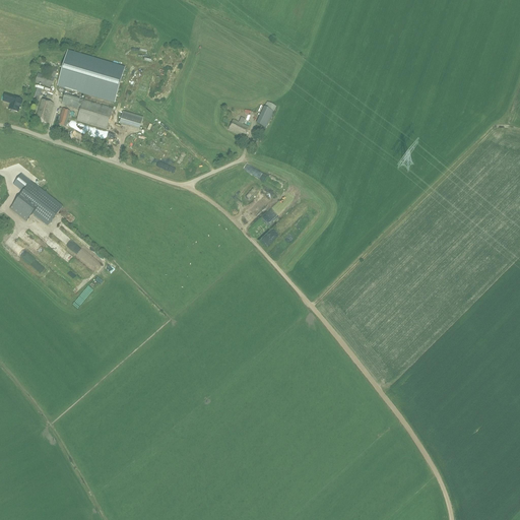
[(68,52),(58,86),(114,103),(115,102),(124,68),(68,52)]
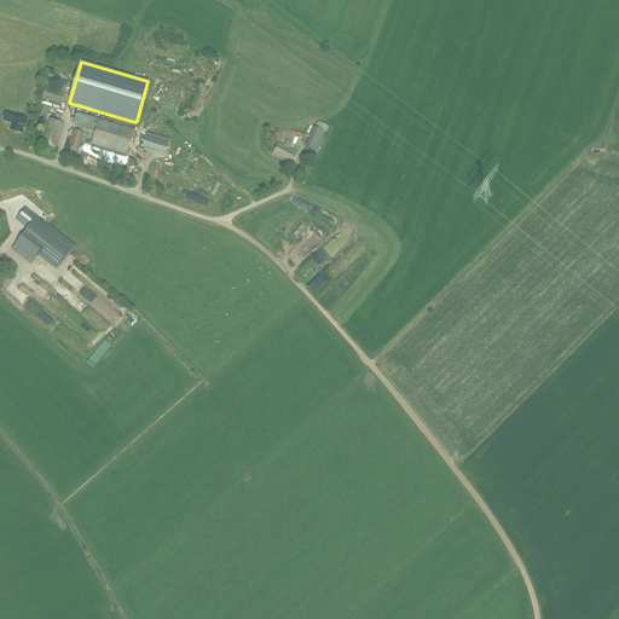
[(41,99),(62,104),(68,81),(61,79),(57,91),(45,87),(41,99)]
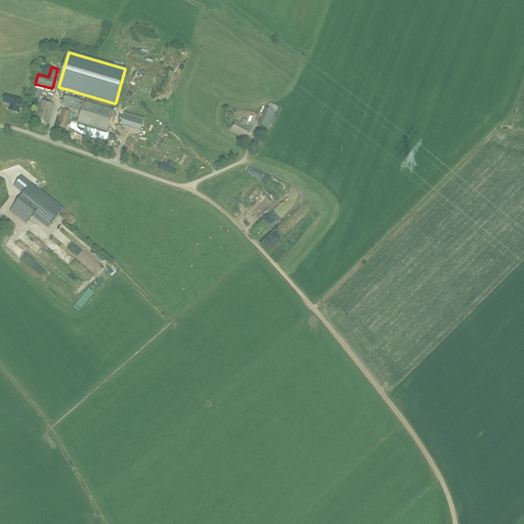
[(19,107),(22,101),(12,98),(12,97),(4,94),(2,102),(10,104),(8,111),(9,111),(10,113),(13,114),(14,113),(17,114),(19,107)]
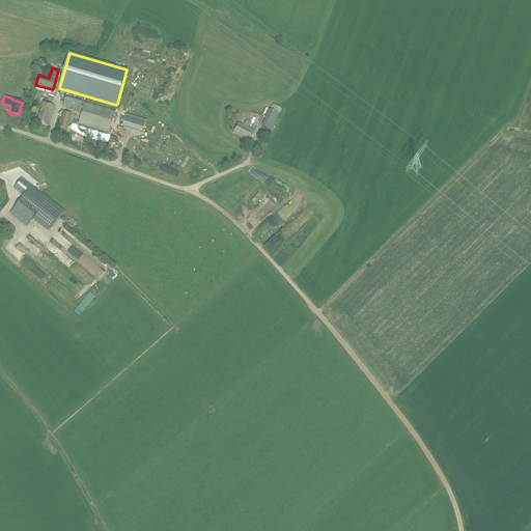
[(79,108),(81,101),(64,95),(64,101),(63,103),(64,107),(67,107),(73,109),(79,108)]
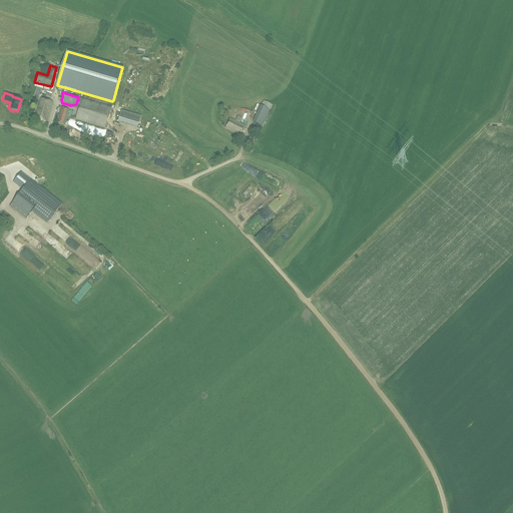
[(46,121),(52,101),(41,98),(35,118),(46,121)]
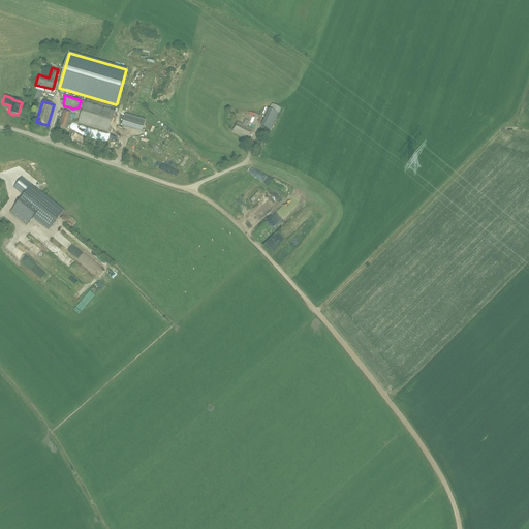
[(85,101),(82,112),(79,122),(109,131),(115,110),(85,101)]
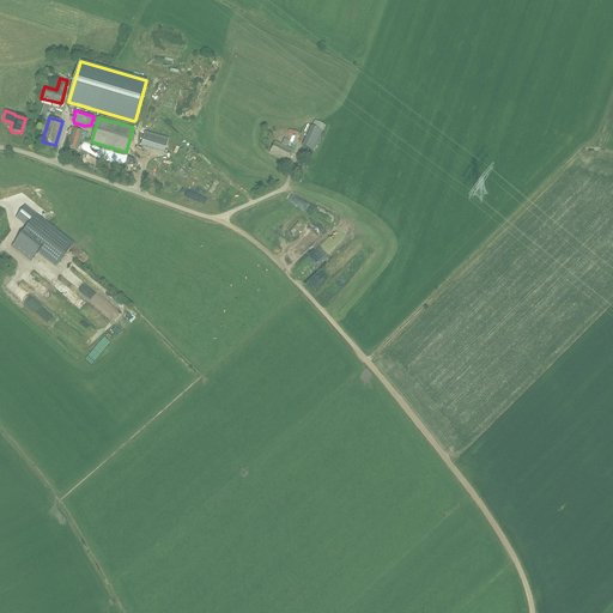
[(326,126),(315,121),(307,137),(317,143),(326,126)]
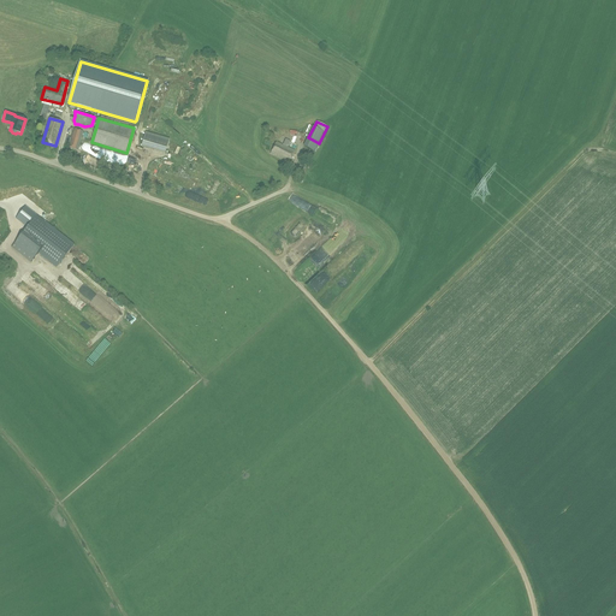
[(78,149),(83,130),(73,128),(69,147),(78,149)]
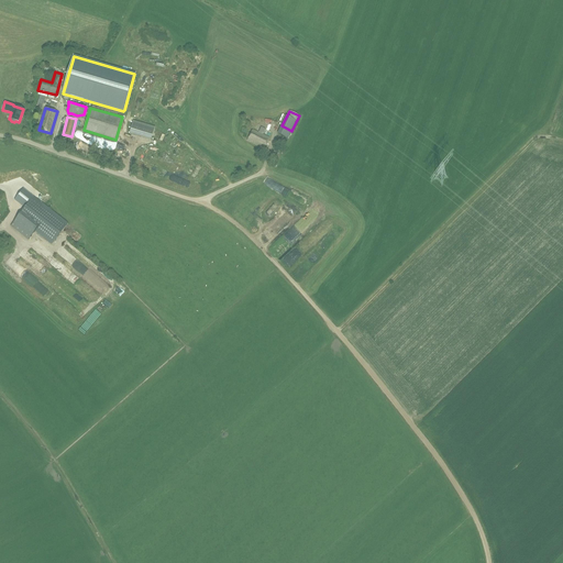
[(151,140),(155,127),(133,121),(130,133),(151,140)]
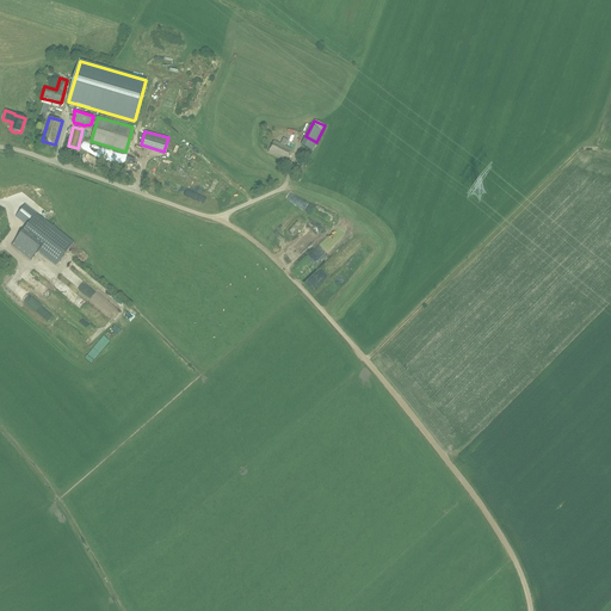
[(285,146),(288,140),(283,137),(281,143),(273,141),(269,152),(287,160),(292,149),(285,146)]
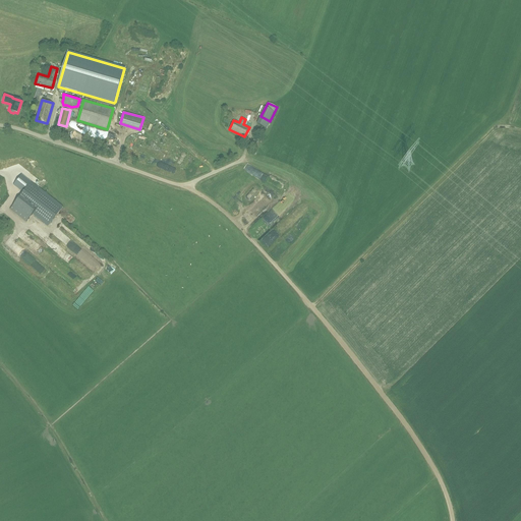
[(16,181),(13,185),(22,192),(23,191),(23,190),(24,189),(25,188),(26,187),(27,186),(27,185),(29,184),(30,183),(31,181),(22,174),(16,181)]
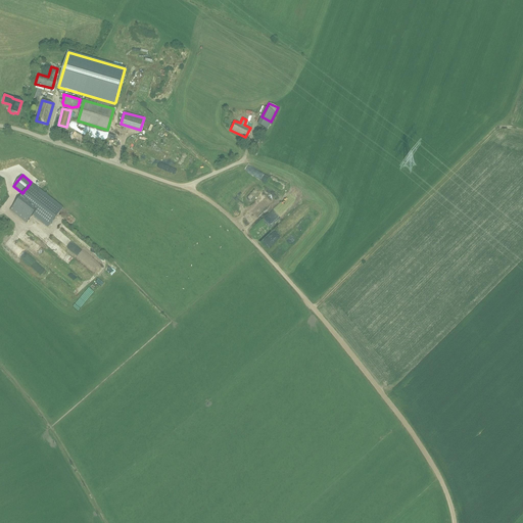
[(48,227),(63,207),(31,182),(30,184),(29,185),(28,186),(28,187),(27,188),(26,189),(25,190),(24,191),(24,192),(22,193),(20,196),(10,209),(27,222),(33,215),(48,227)]
